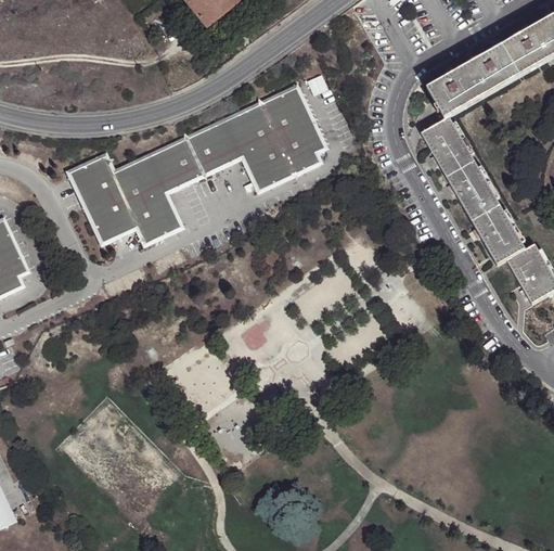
[(155,0),(140,13),(145,21),(168,4),(169,7),(178,0),(155,0)]
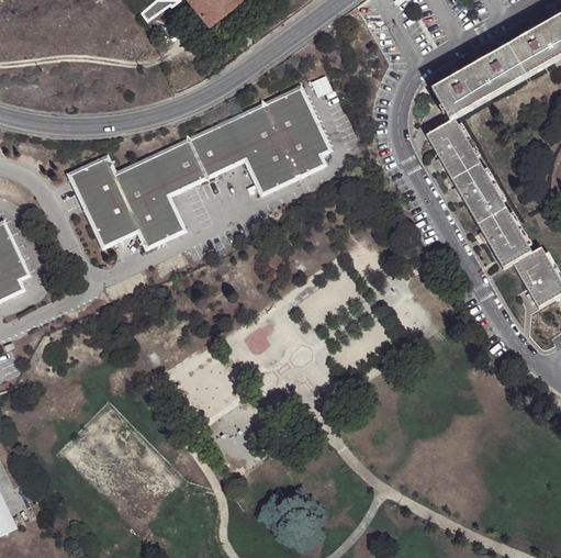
[(191,0),(209,21),(235,0),(191,0)]
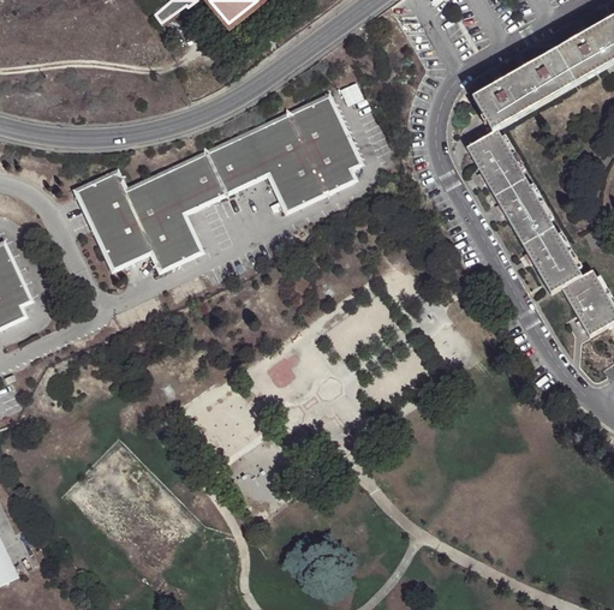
[(269,22),(274,28),(296,10),(290,4),(269,22)]
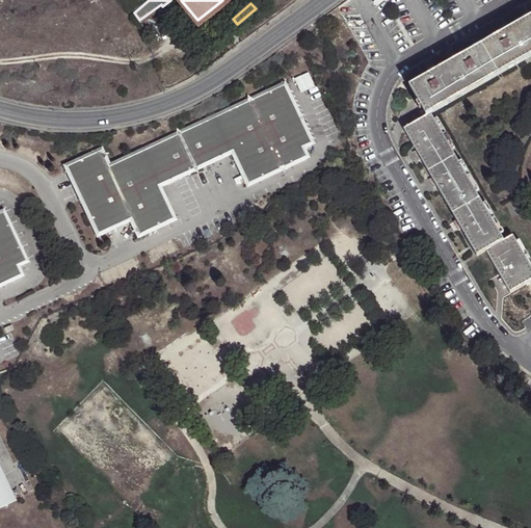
[(530,10),(516,19),(530,44),(530,10)]
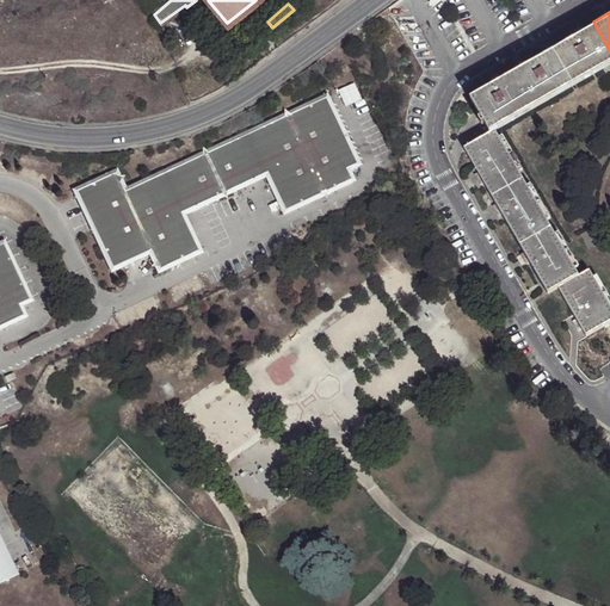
[(609,50),(593,22),(552,45),(570,76),(609,54),(609,50)]
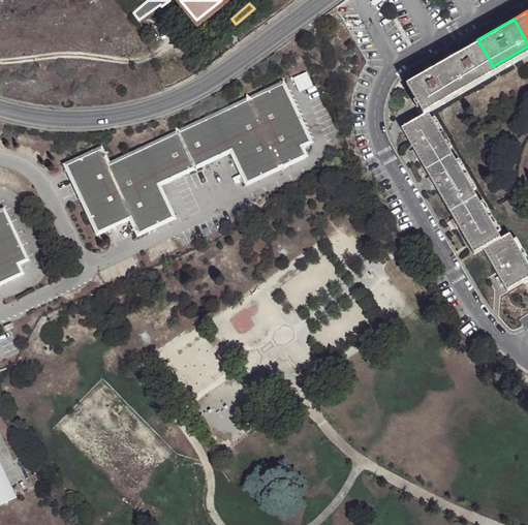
[(221,35),(217,30),(196,48),(200,52),(221,35)]
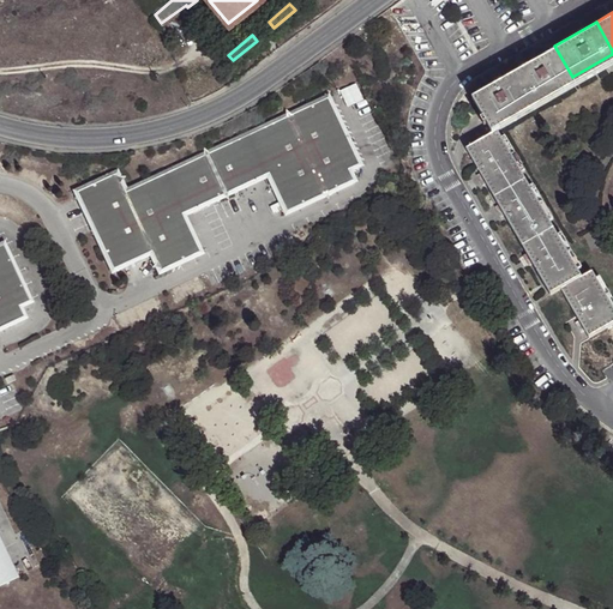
[(572,77),(554,46),(512,70),(530,101),(572,77)]
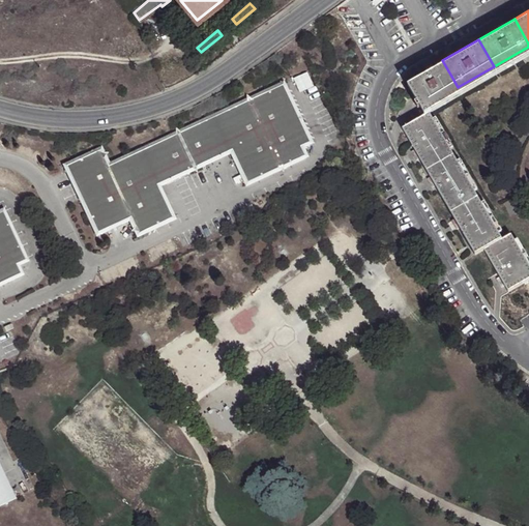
[(458,87),(442,60),(406,81),(421,108),(423,111),(429,108),(431,107),(429,105),(458,87)]
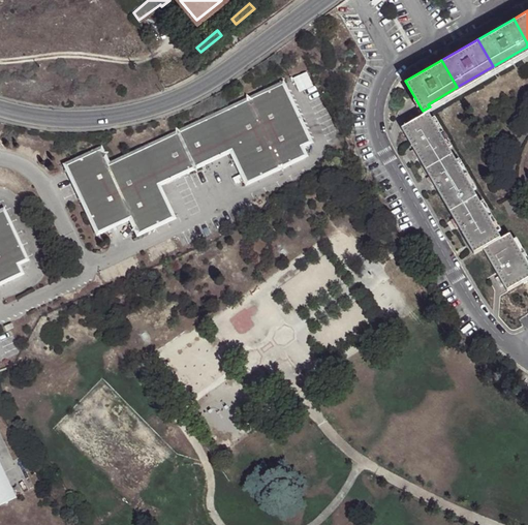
[(159,181),(182,171),(227,150),(226,147),(230,145),(235,152),(231,153),(243,179),(246,178),(247,180),(304,154),(303,151),(306,150),(303,144),(308,142),(307,139),(310,137),(301,119),(300,120),(298,117),(300,115),(283,81),(280,82),(279,79),(159,134),(107,159),(100,146),(98,147),(97,144),(65,159),(66,161),(64,162),(94,229),(97,227),(97,229),(128,215),(134,229),(136,228),(137,230),(171,216),(169,213),(172,212),(160,186),(157,188),(154,180),(158,178),(159,181)]
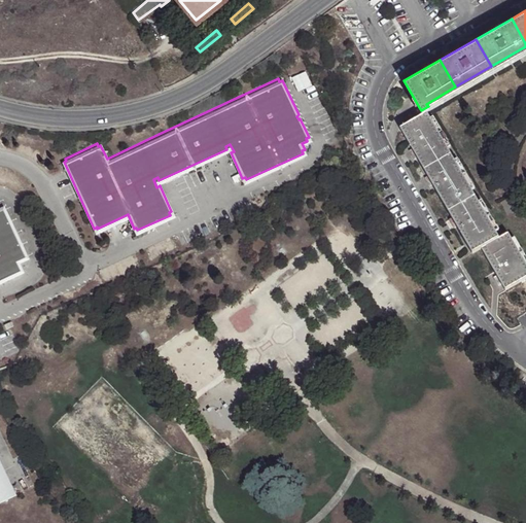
[(423,165),(450,150),(426,107),(421,110),(400,123),(423,165)]
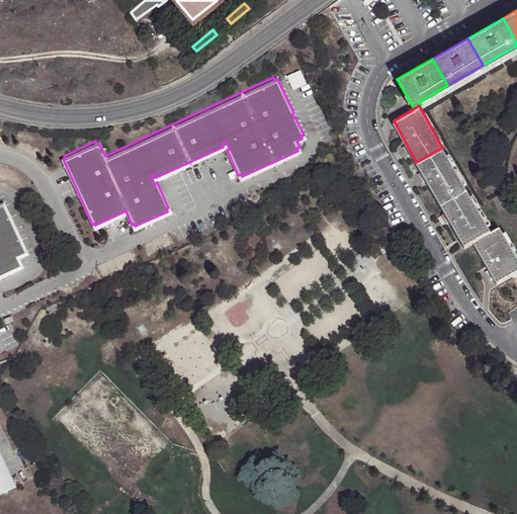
[(439,204),(465,189),(442,148),(416,162),(439,204)]
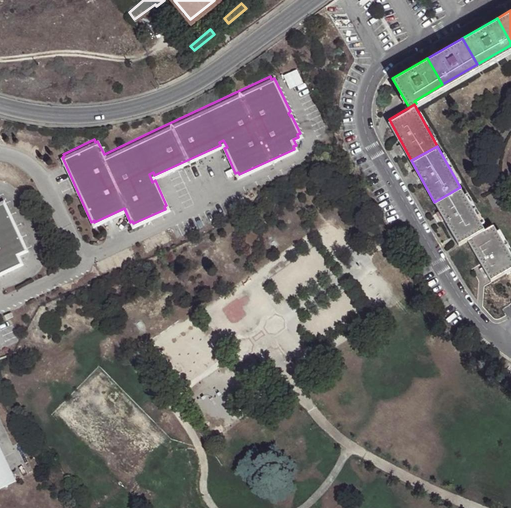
[(460,187),(434,202),(456,243),(465,237),(482,228),(460,187)]
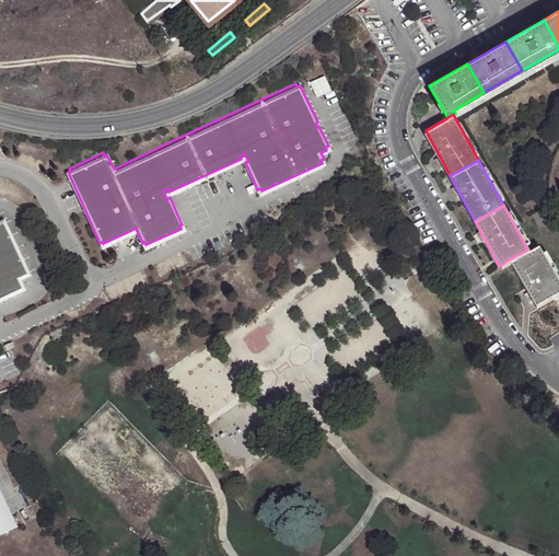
[(0,297),(22,287),(20,285),(23,284),(20,276),(26,273),(25,270),(28,269),(4,218),(1,220),(0,217),(0,297)]
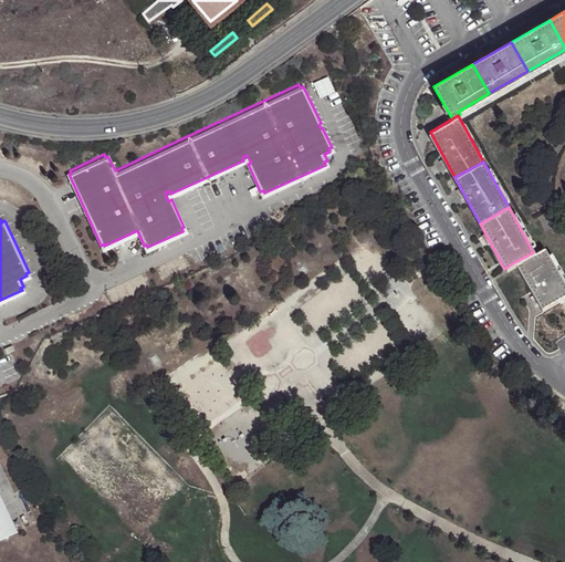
[(564,284),(544,246),(533,252),(514,262),(541,309),(564,294),(564,284)]
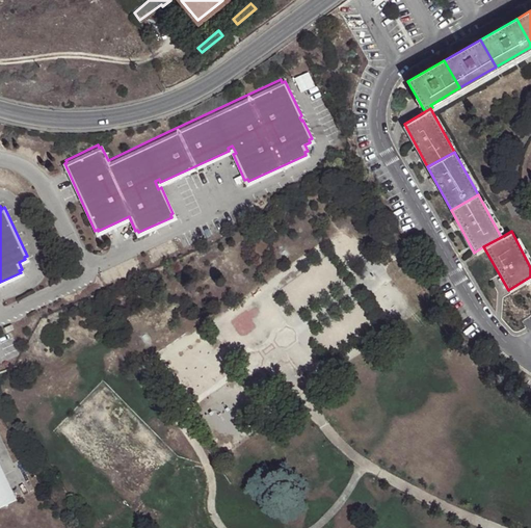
[(14,320),(5,324),(7,330),(16,325),(14,320)]
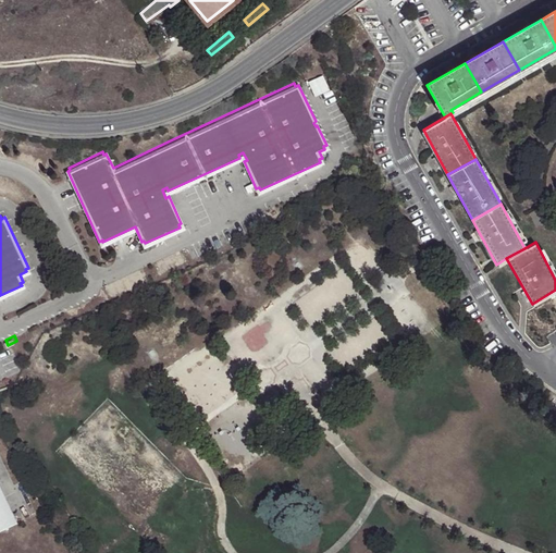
[(0,488),(0,526),(15,519),(0,488)]
